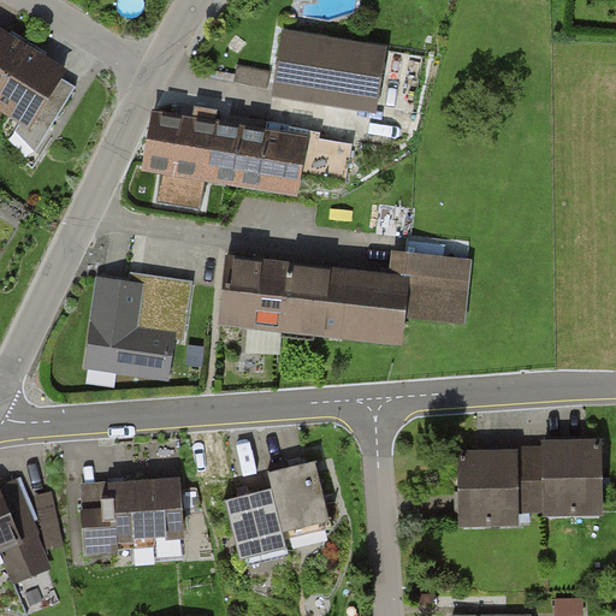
[(0,108),(31,128),(65,71),(0,30),(0,108)]
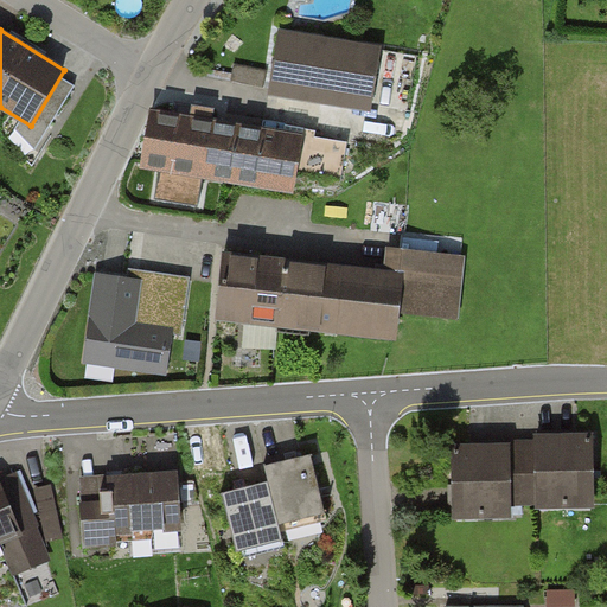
[(281,34),(272,96),(369,110),(378,50),(281,34)]
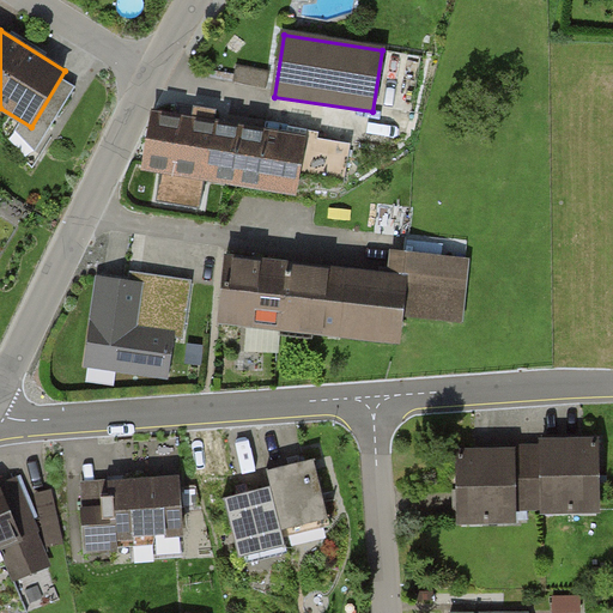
[(153,116),(145,168),(207,178),(216,127),(153,116)]
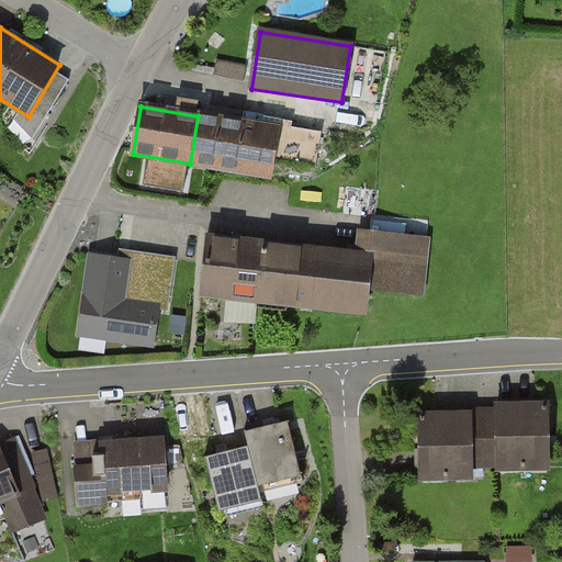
[(198,116),(190,164),(272,178),(280,130),(198,116)]
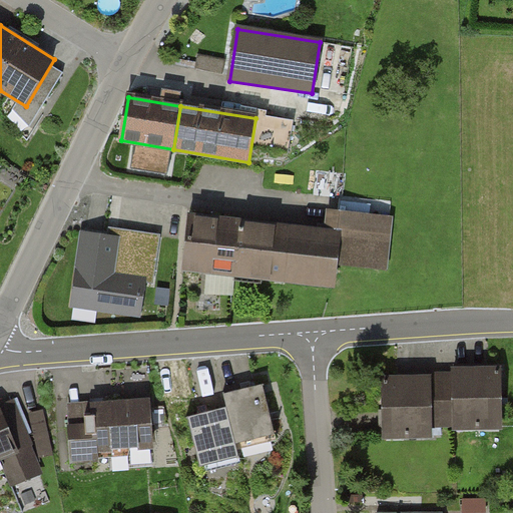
[(132,167),(135,149),(119,145),(115,163),(132,167)]
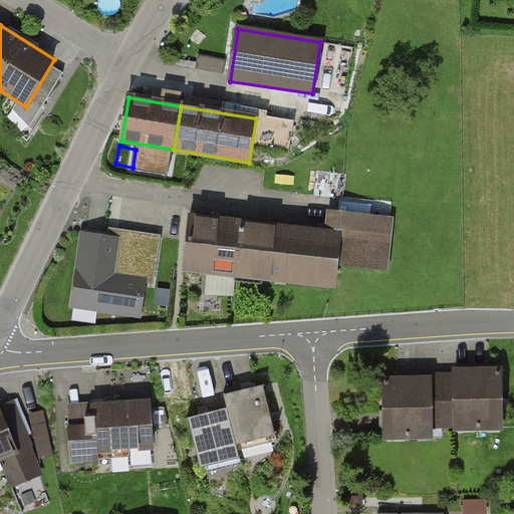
[(327,234),(272,228),(265,282),(335,290),(338,263),(389,269),(394,221),(329,214),(327,234)]
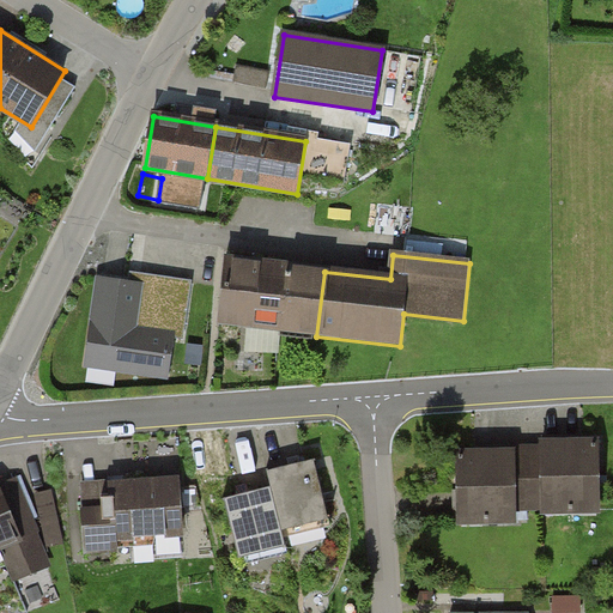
[(325,272),(234,261),(226,326),(316,337),(325,272)]
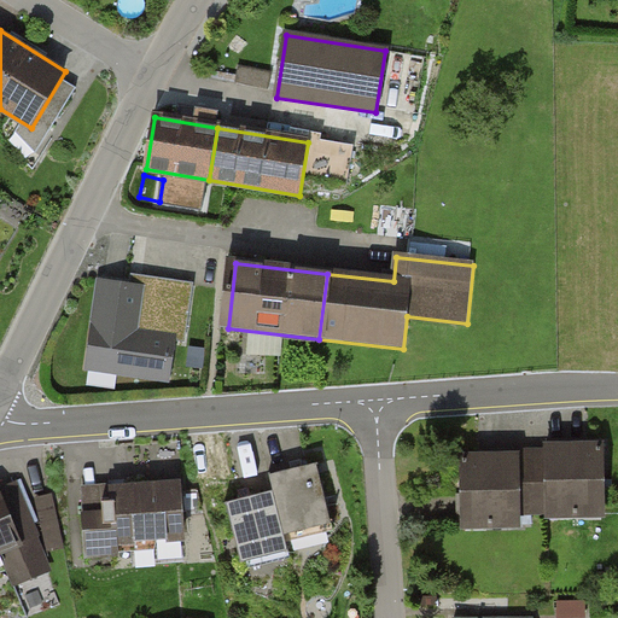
[(133,292),(99,287),(86,372),(173,384),(179,347),(184,348),(192,291),(134,283),(133,292)]
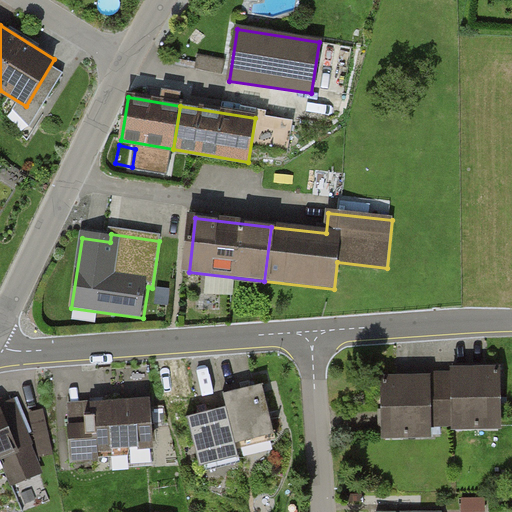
[(500,428),(500,369),(452,369),(453,380),(453,426),(453,428),(500,428)]
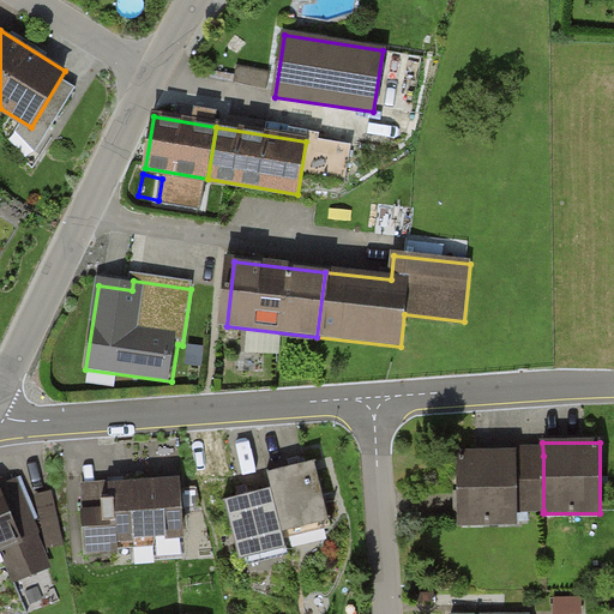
[(516,456),(516,451),(459,451),(461,524),(516,524),(516,511),(516,456)]
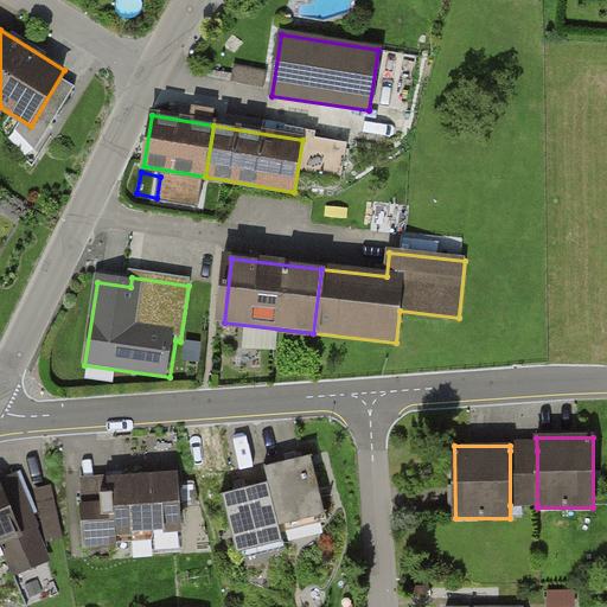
[(510,505),(537,505),(537,451),(510,451),(510,505)]
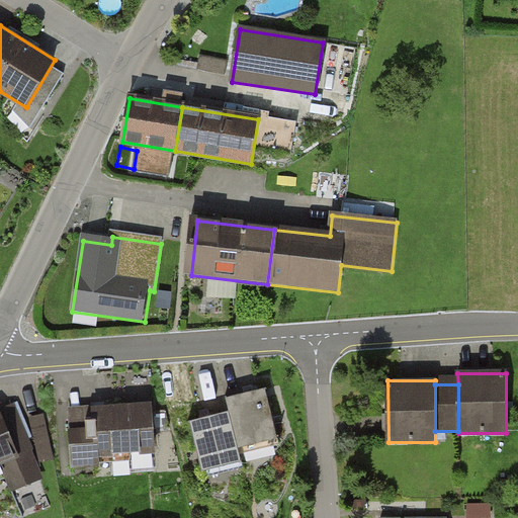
[(239,445),(276,436),(265,390),(228,399),(239,445)]
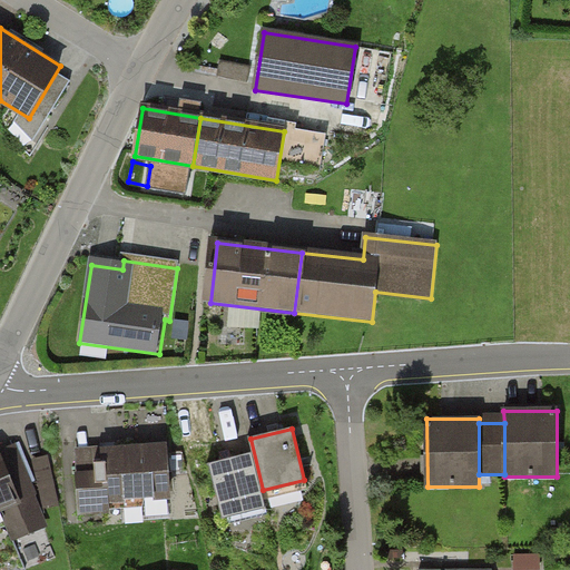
[(105,499),(168,497),(167,444),(102,448),(105,499)]
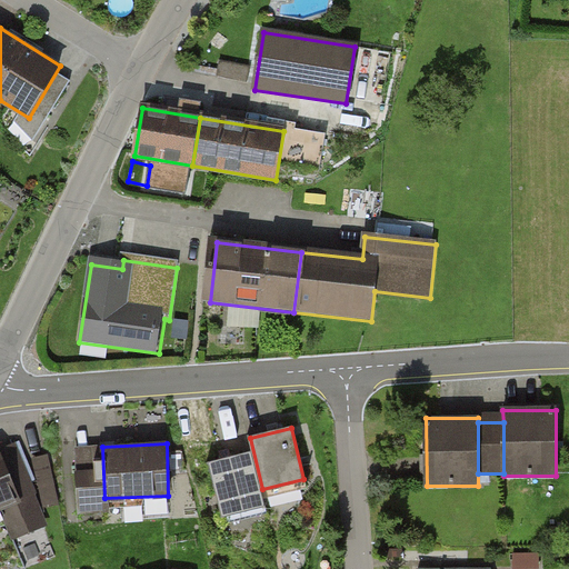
[(0,507),(7,526),(41,511),(15,446),(0,450),(0,507)]
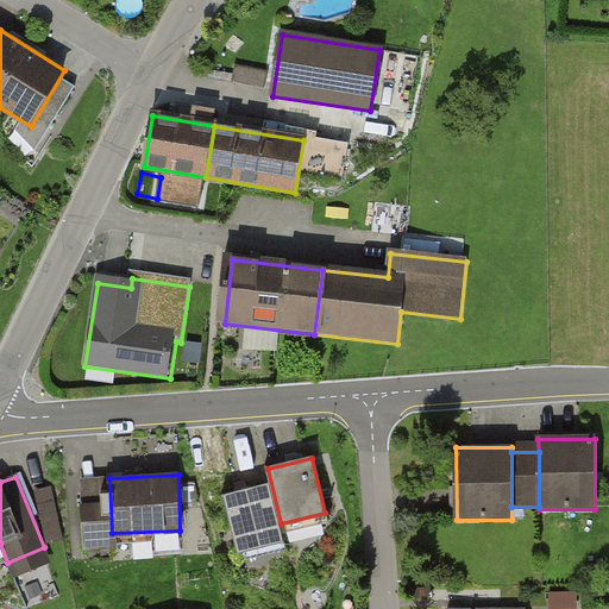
[(107,484),(80,487),(85,560),(112,558),(107,484)]
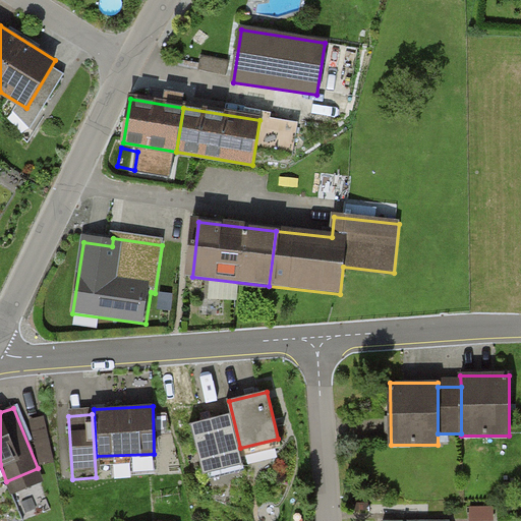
[(204,478),(242,468),(231,422),(192,431),(204,478)]
